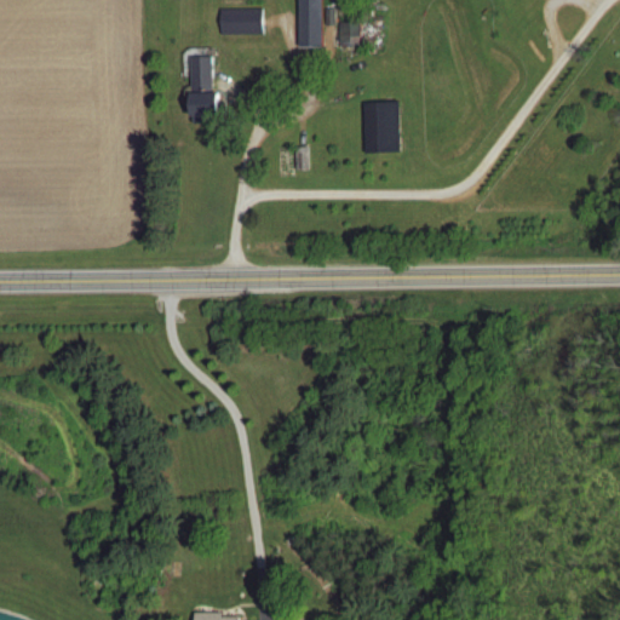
[(294,0),(296,47),(320,47),(320,0),(294,0)]
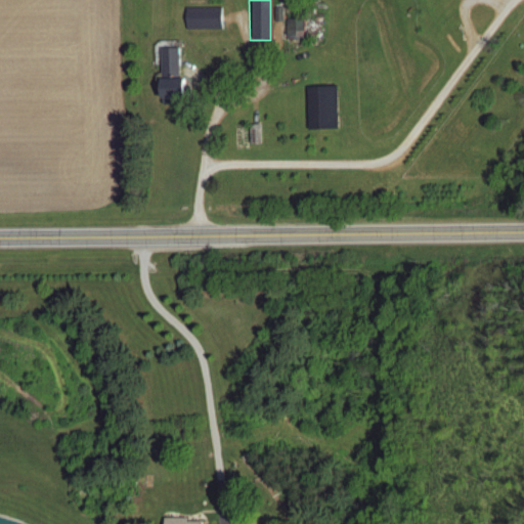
[(219,7),(184,7),(184,30),(219,30),(219,7)]
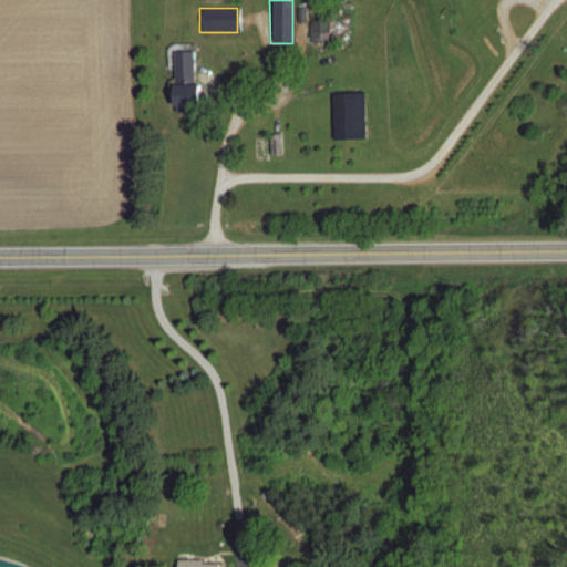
[(326,42),(326,22),(311,22),(311,42),(326,42)]
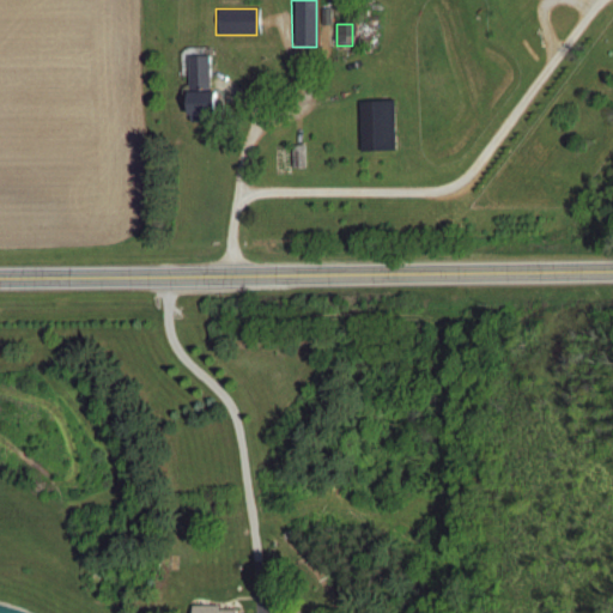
[(206,56),(183,58),(184,119),(207,117),(206,56)]
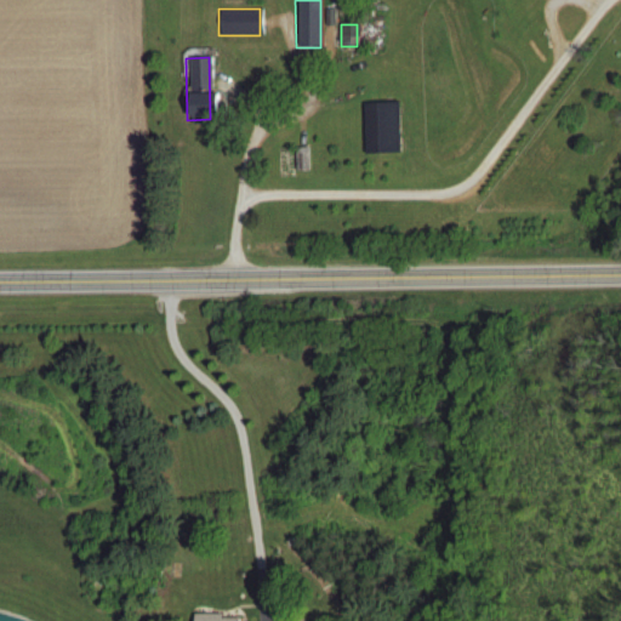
[(381,103),(362,103),(362,153),(381,153),(381,103)]
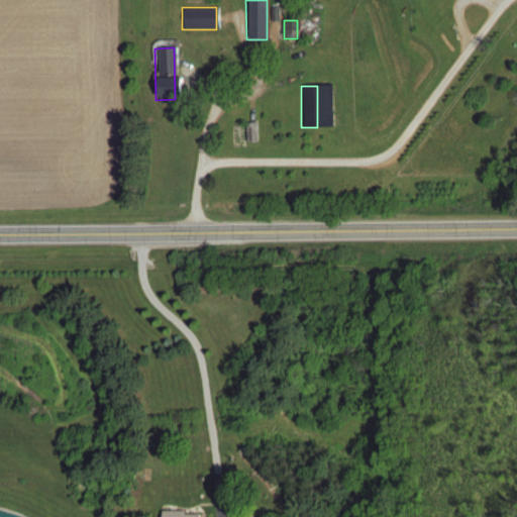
[(245,123),(245,142),(256,142),(256,123),(245,123)]
